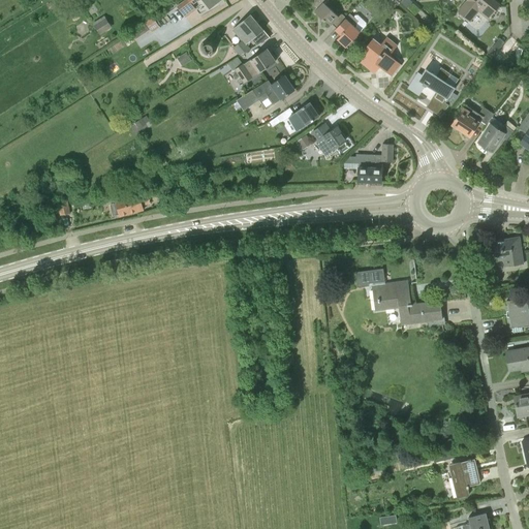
[(186,0),(175,9),(183,20),(194,11),(191,7),(198,0),(186,0)]
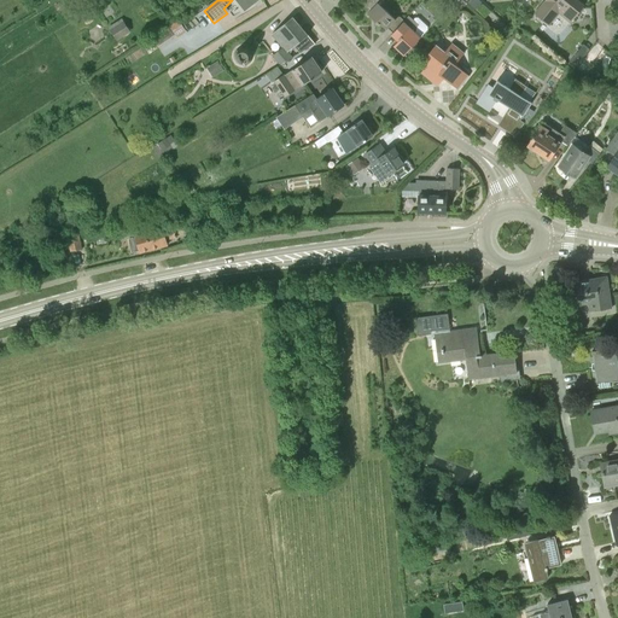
[(384,3),(384,0),(365,0),(366,6),(369,6),(372,10),(367,13),(374,21),(374,22),(375,22),(375,25),(382,25),(386,29),(388,28),(394,33),(404,21),(400,17),(397,17),(395,19),(380,6),(384,3)]
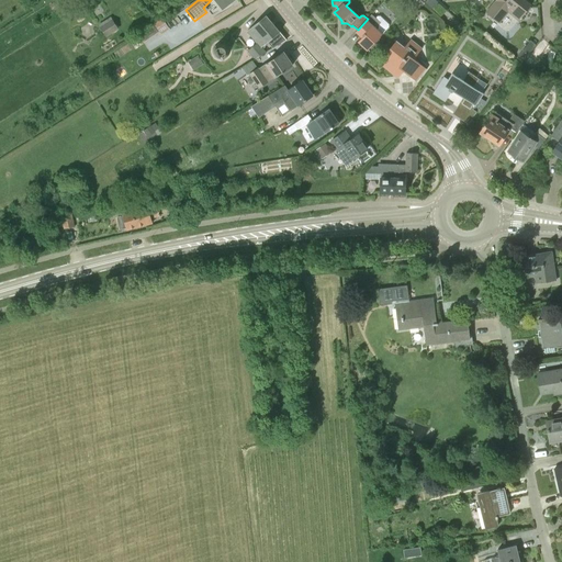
[(525,0),(495,0),(486,12),(499,23),(509,11),(519,20),(527,10),(528,11),(531,7),(530,6),(531,4),(525,0)]
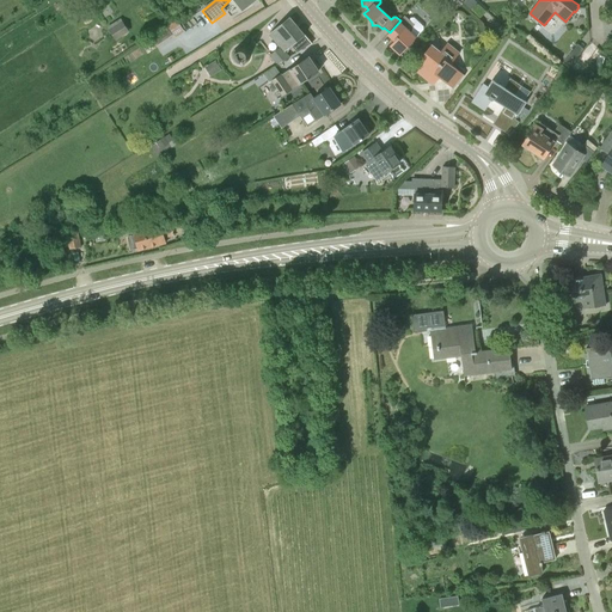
[(405,16),(401,20),(390,32),(395,37),(395,41),(390,46),(401,55),(416,37),(423,29),(423,26),(414,18),(411,17),(409,19),(405,16)]
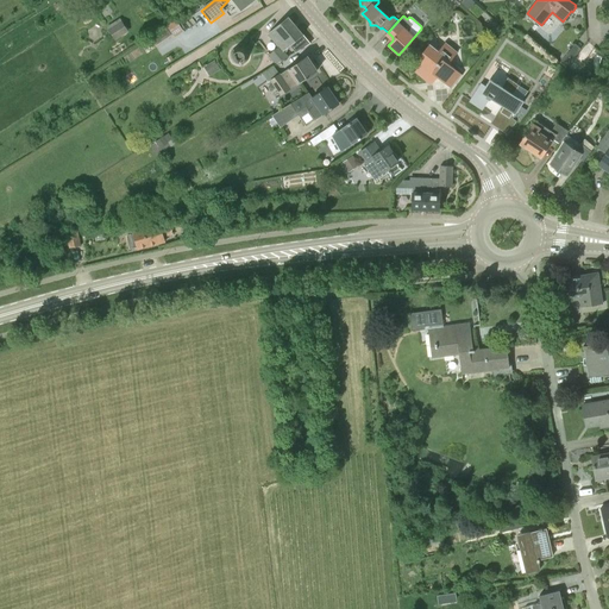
[(290,45),(303,35),(288,17),(268,35),(278,48),(268,56),(276,66),(287,57),(282,51),(290,45)]
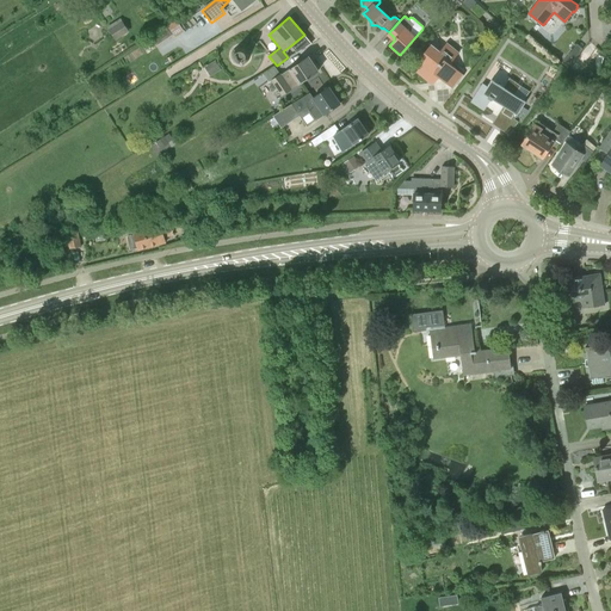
[(116,39),(129,31),(121,18),(107,26),(116,39)]
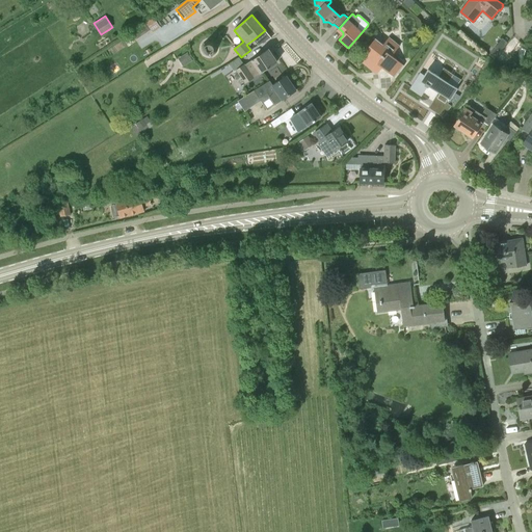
[(153,32),(160,27),(154,18),(147,23),(130,33),(135,41),(152,30),(153,32)]
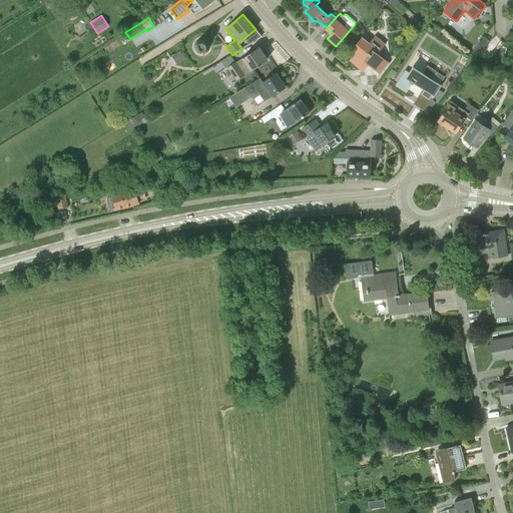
[(262,37),(255,29),(244,38),(249,44),(262,37)]
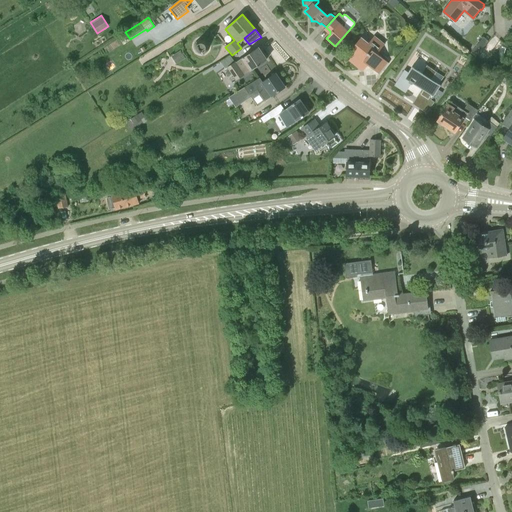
[(384,45),(374,37),(368,44),(360,38),(351,49),(355,53),(350,60),(359,67),(361,65),(365,68),(368,64),(380,74),(389,63),(377,53),(384,45)]
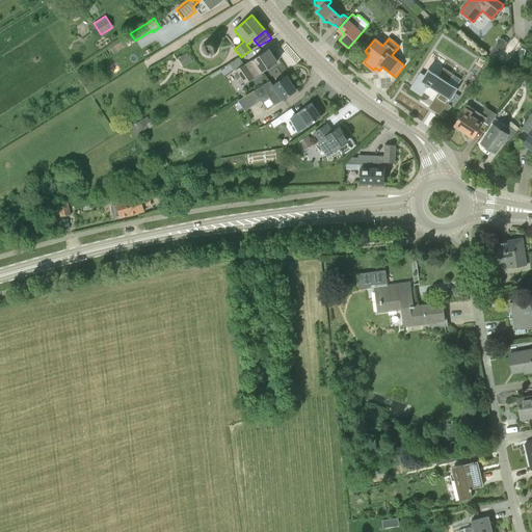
[(210,56),(212,56),(213,55),(215,54),(216,53),(217,51),(217,49),(217,47),(216,45),(215,44),(214,42),(212,42),(210,41),(208,41),(207,42),(205,43),(204,44),(203,46),(202,48),(202,49),(202,51),(203,53),(205,54),(206,56),(208,56),(210,56)]
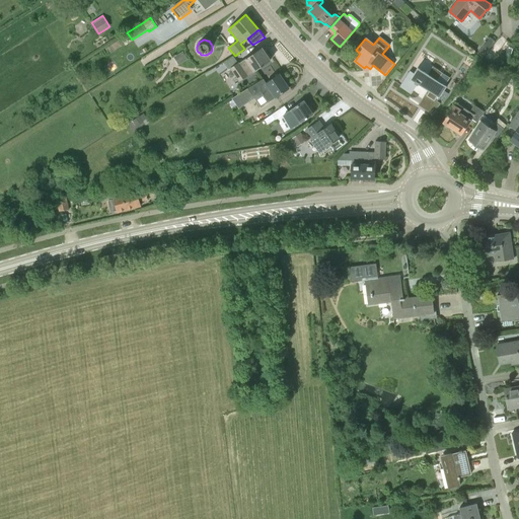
[(484,46),(477,54),(483,58),(489,50),(484,46)]
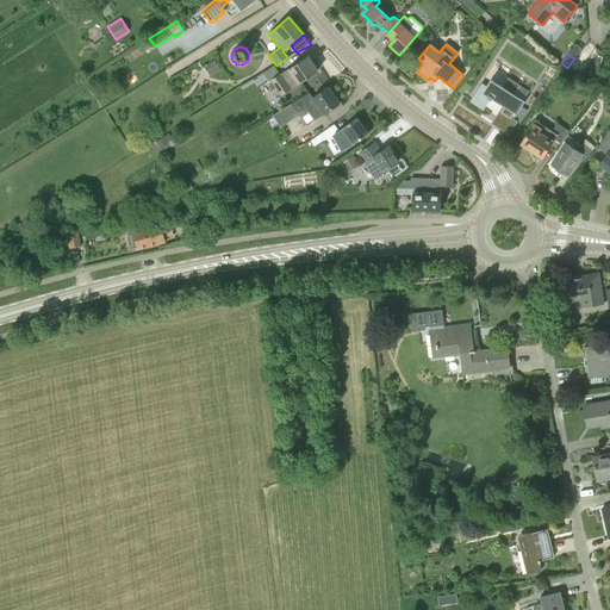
[(271,79),(272,80),(281,95),(298,85),(318,72),(307,56),(288,69),(287,68),(280,74),(279,74),(279,73),(271,79)]
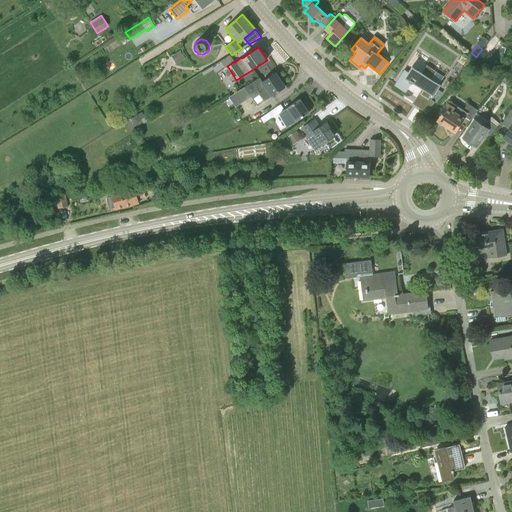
[(172,56),(177,64),(186,58),(182,50),(172,56)]
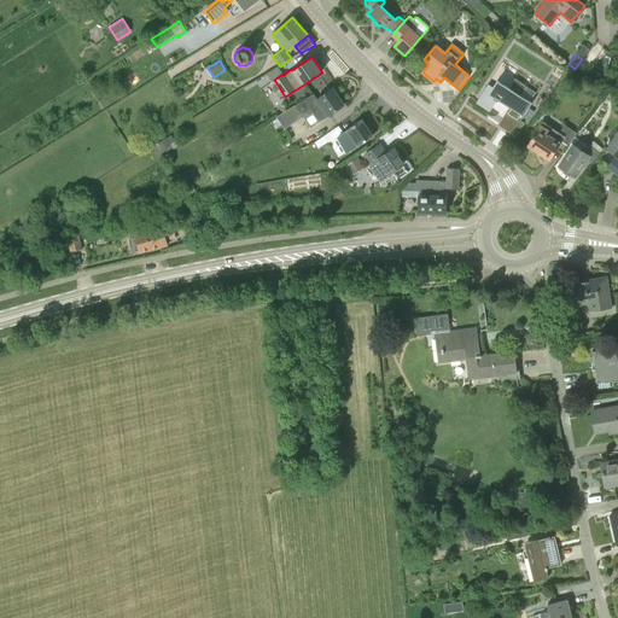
[(272,82),(275,81),(274,80),(283,74),(278,66),(267,74),(272,82)]
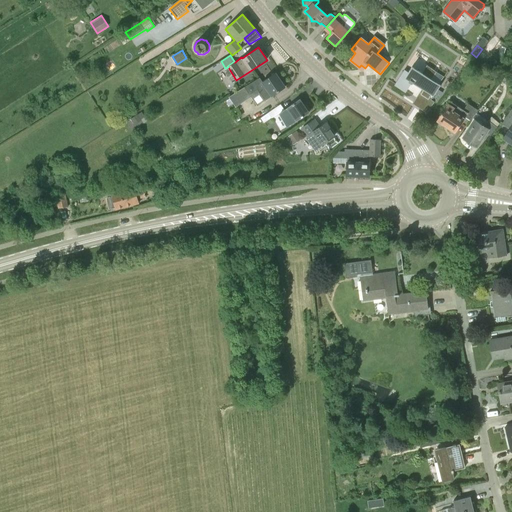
[(440,86),(410,66),(407,72),(403,69),(392,85),(404,92),(410,83),(411,83),(422,89),(420,93),(418,92),(411,104),(426,114),(434,102),(431,100),(440,86)]
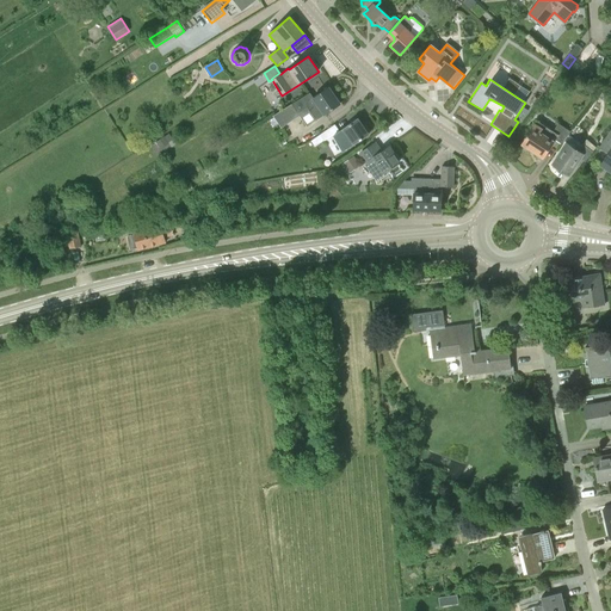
[(340,104),(329,87),(313,98),(310,92),(292,104),(297,112),(307,106),(316,121),(340,104)]
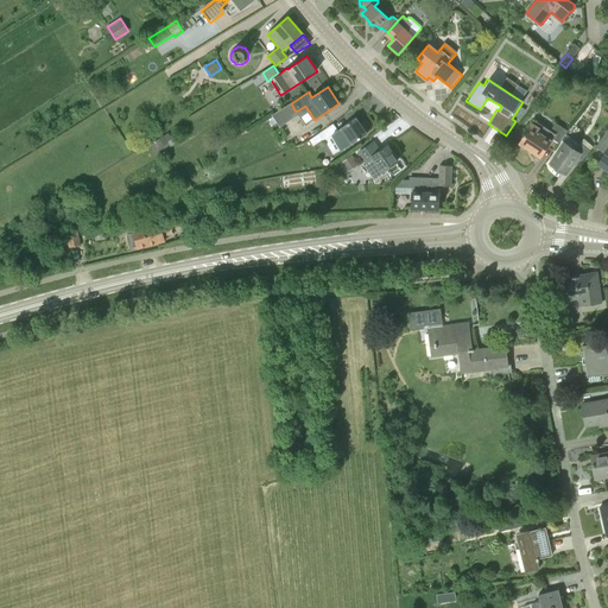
[(279,124),(290,116),(285,109),(274,116),(279,124)]
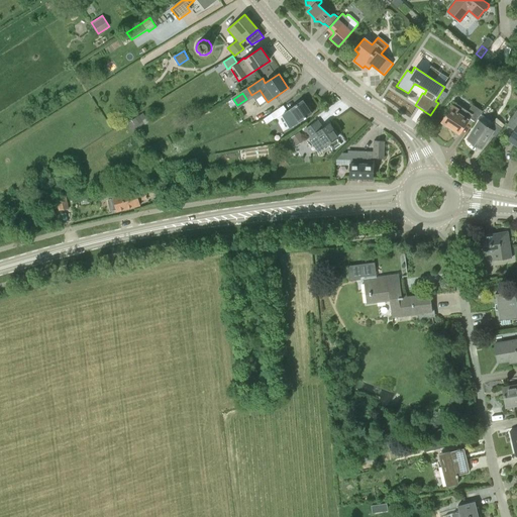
[(231,107),(236,104),(232,98),(228,102),(231,107)]
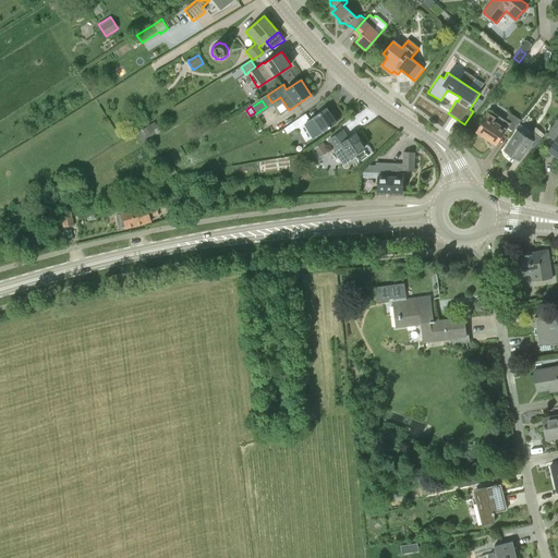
[(337,122),(327,108),(313,118),(311,120),(306,114),(284,129),(288,134),(295,129),(296,130),(305,124),(313,137),(323,132),(337,122)]
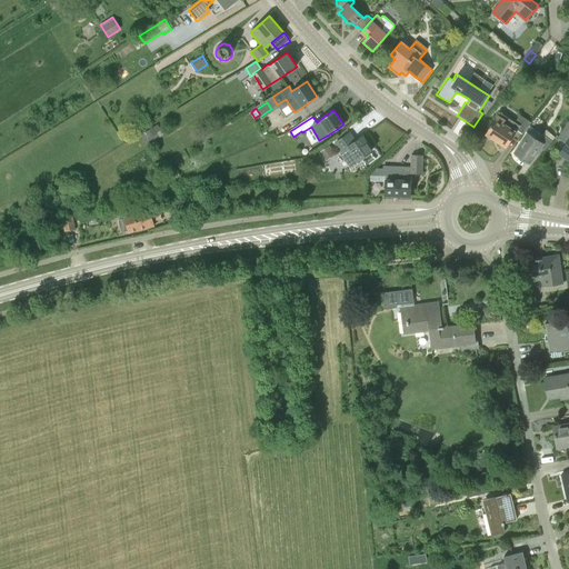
[(515,122),(499,112),(486,133),(506,147),(517,130),(523,135),(531,122),(520,115),(515,122)]
